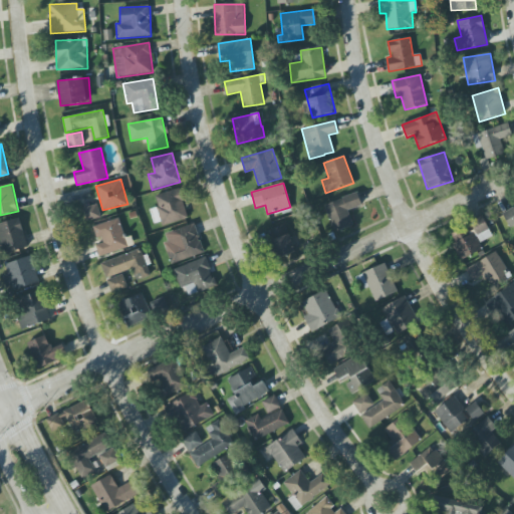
[(188,218),(180,189),(155,196),(158,207),(150,210),(155,227),(188,218)]
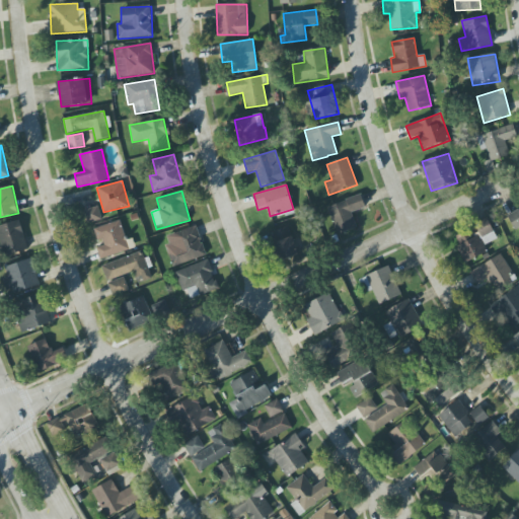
[(352,213),(366,207),(361,195),(327,207),(338,234),(357,227),(352,213)]
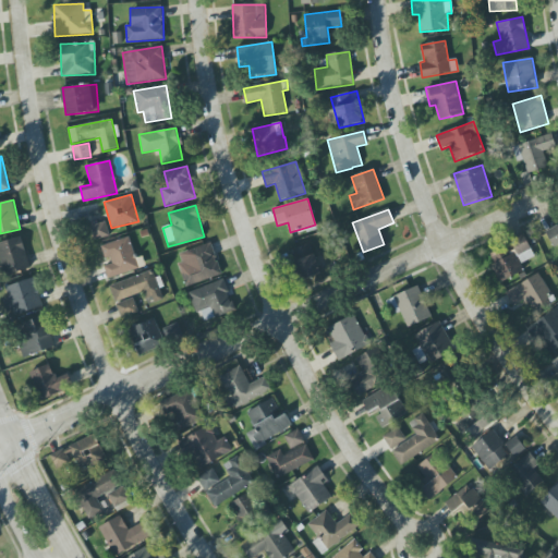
[(95,240),(109,235),(106,222),(92,226),(95,240)]
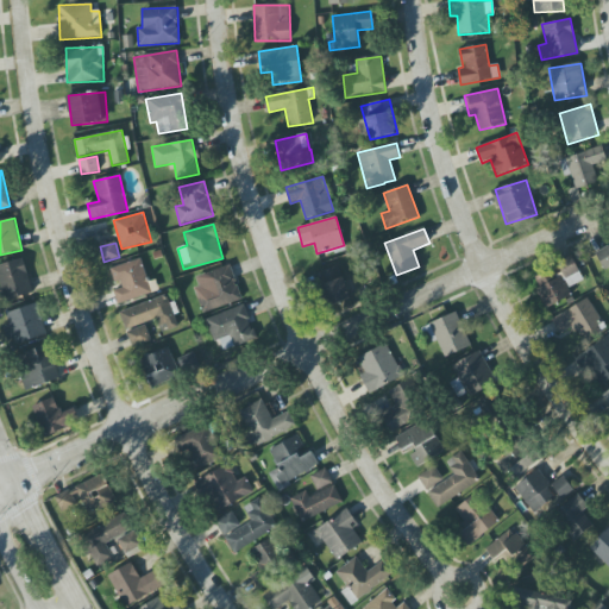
[(608,248),(596,253),(603,270),(608,267),(608,248)]
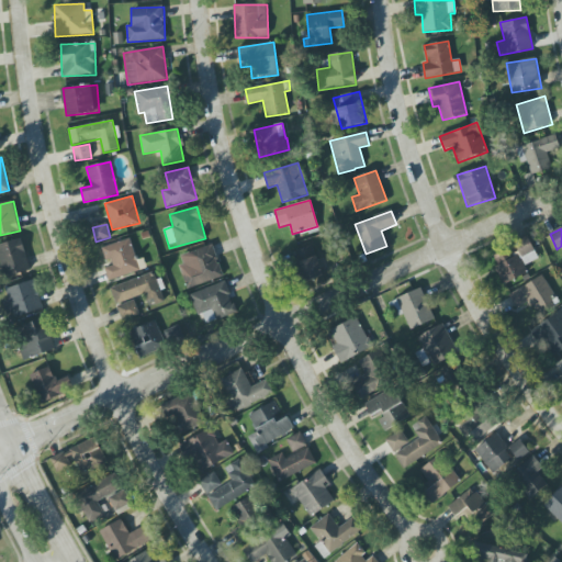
[(528,273),(525,266),(538,259),(527,237),(516,243),(517,246),(494,258),(497,266),(494,267),(503,285),(528,273)]
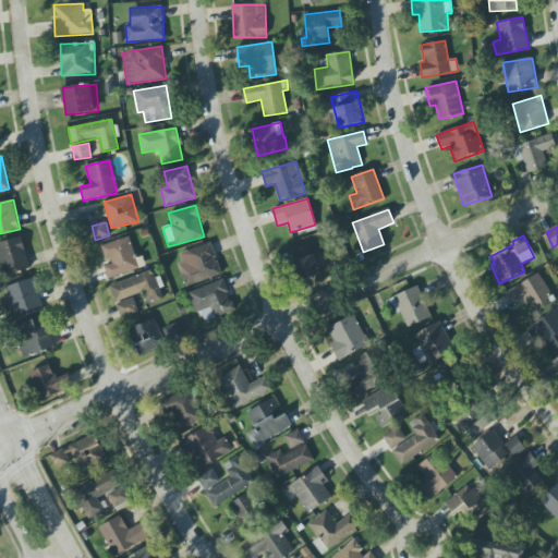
[(0,242),(0,257),(4,276),(31,269),(22,237),(0,242)]
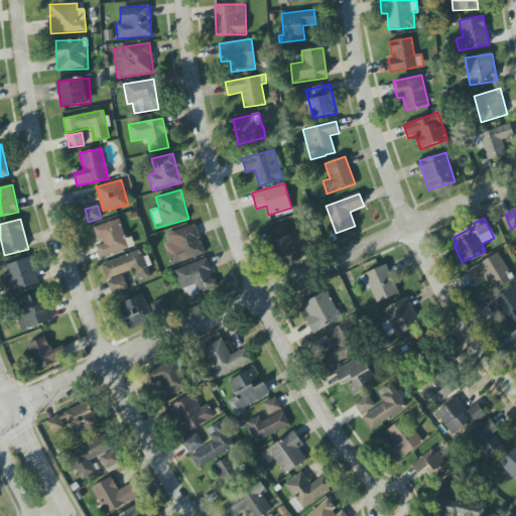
[(95,227),(101,245),(96,246),(99,258),(135,246),(132,236),(125,238),(119,219),(95,227)]
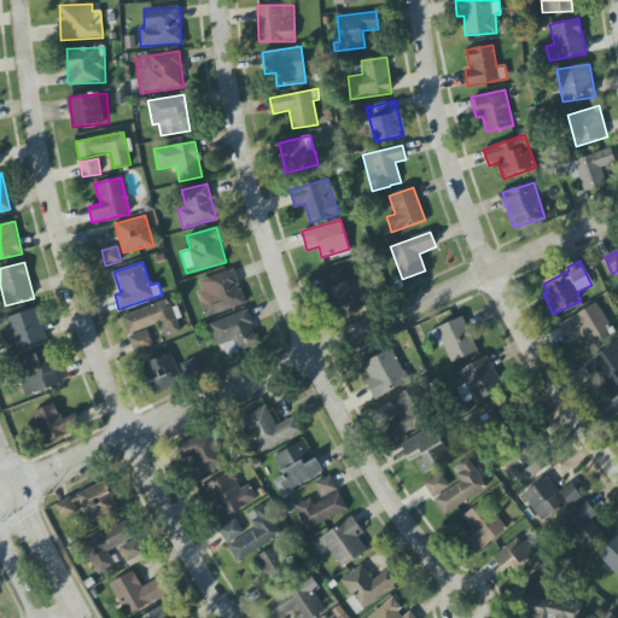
[(207,318),(245,304),(233,269),(198,281),(202,291),(197,292),(207,318)]
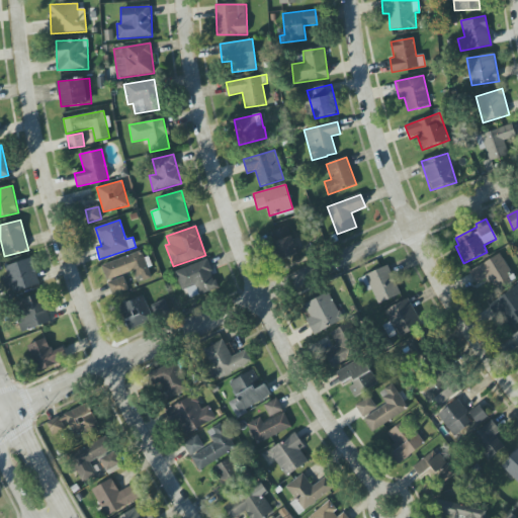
[(297,254),(287,226),(268,233),(278,260),(297,254)]
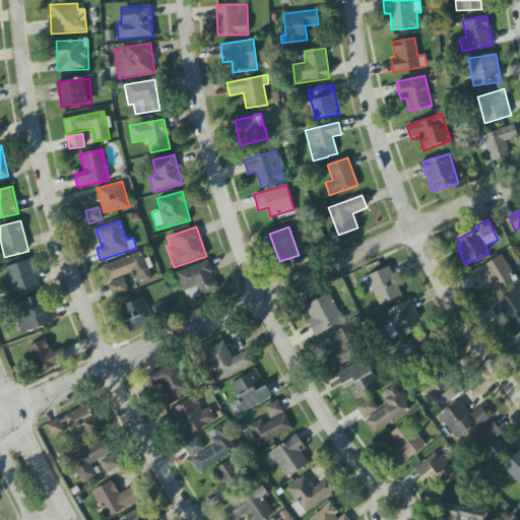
[(152,279),(142,252),(102,267),(107,282),(134,272),(136,279),(142,277),(144,282),(152,279)]
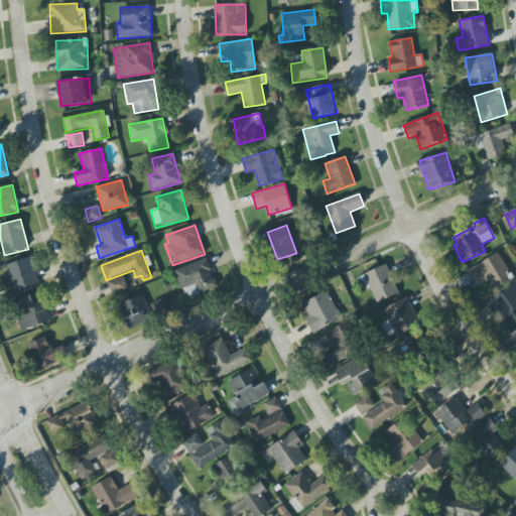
[(491,290),(512,280),(500,253),(467,268),(474,283),(485,278),(491,290)]
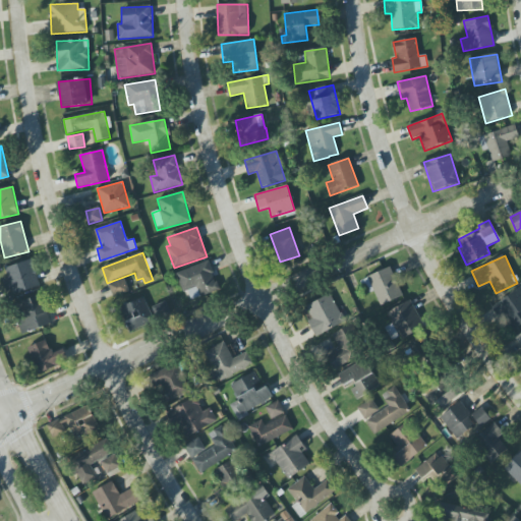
[(40,286),(32,259),(5,268),(8,277),(2,279),(7,296),(40,286)]
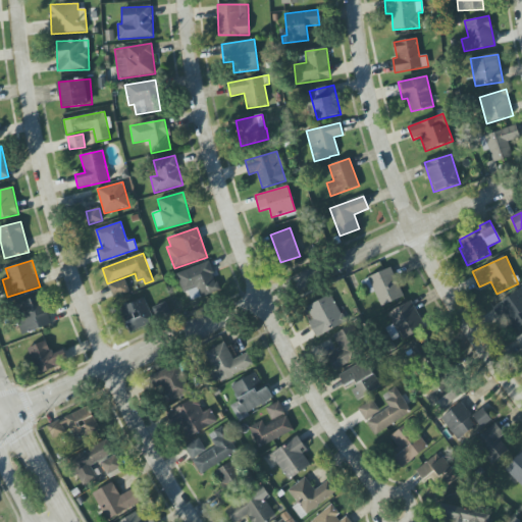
[(175,273),(183,294),(188,293),(191,300),(219,290),(209,261),(175,273)]
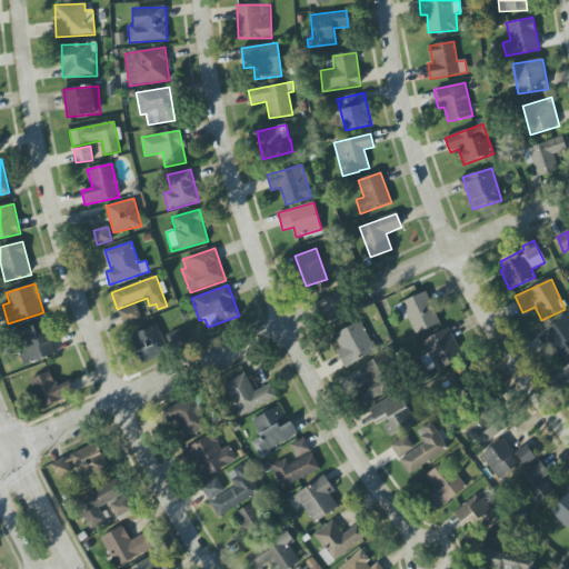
[(409,318),(415,333),(440,325),(428,292),(395,305),(401,321),(409,318)]
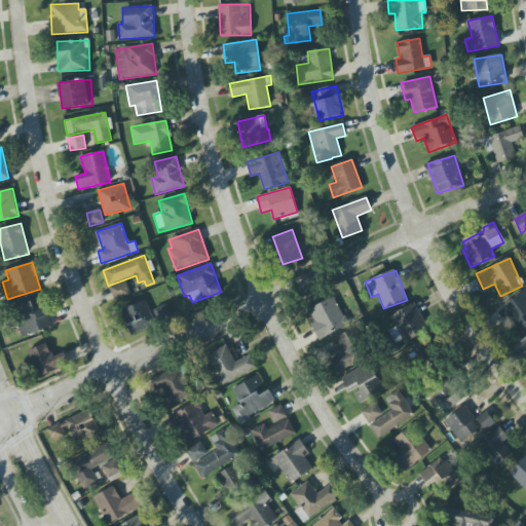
[(109,287),(114,301),(130,295),(125,282),(109,287)]
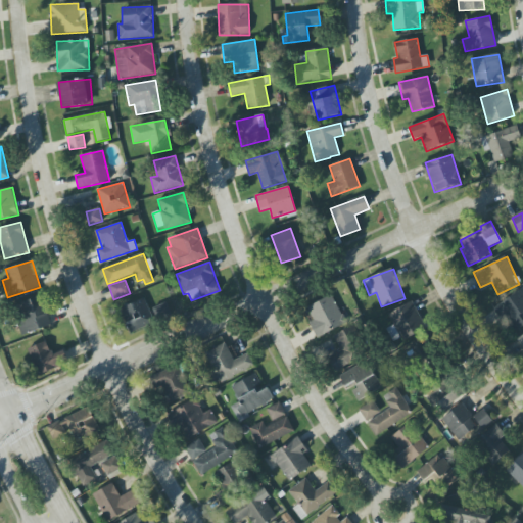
[(522,325),(522,287),(522,288),(493,308),(501,320),(496,323),(504,332),(512,327),(515,331),(522,325)]
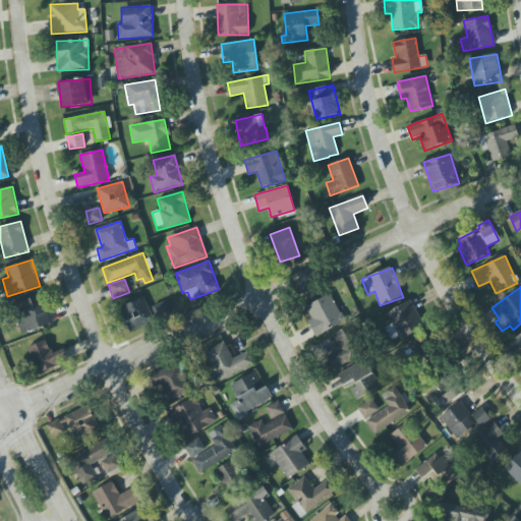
[(23,335),(52,324),(40,294),(12,306),(23,335)]
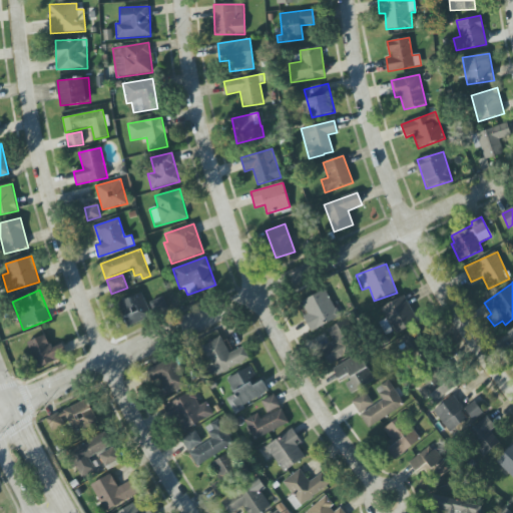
[(310,331),(339,319),(327,290),(301,301),(307,315),(303,317),(310,331)]
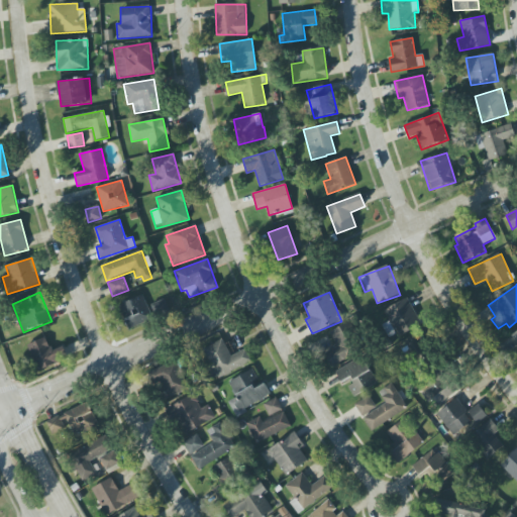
[(129,329),(152,319),(142,295),(119,305),(129,329)]
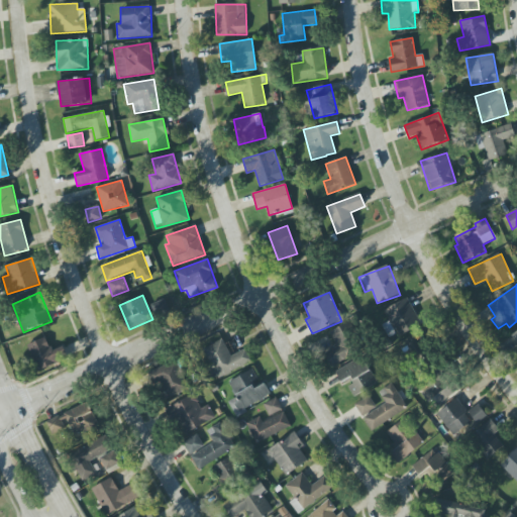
[(158,320),(171,316),(165,299),(150,304),(158,320)]
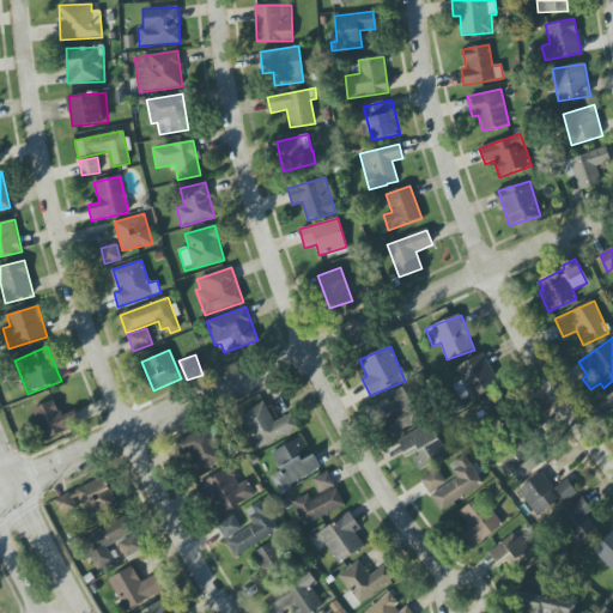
[(455,368),(471,400),(498,386),(483,354),(455,368)]
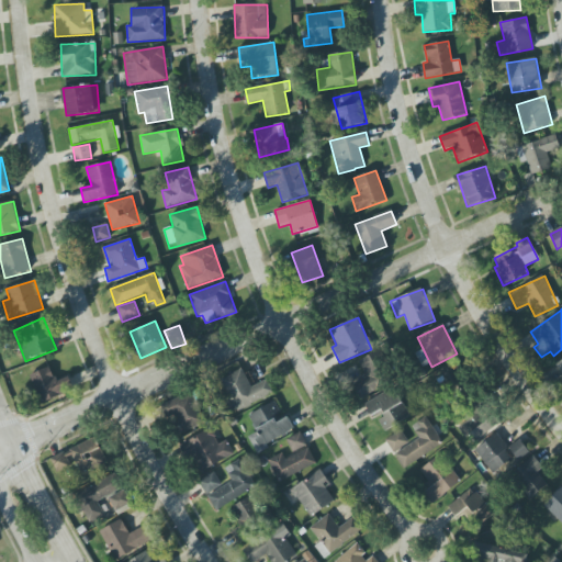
[(358,361),(367,377),(352,384),(360,398),(391,382),(375,352),(358,361)]
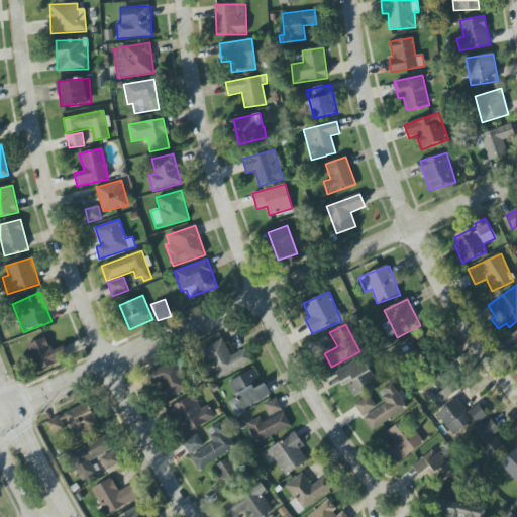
[(69,358),(64,346),(53,351),(46,337),(27,345),(38,371),(69,358)]
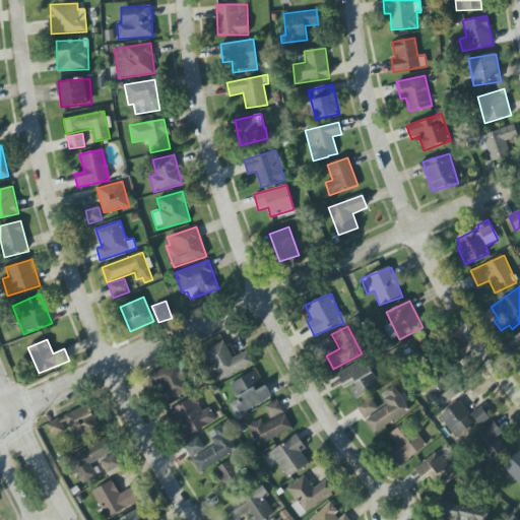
[(431,355),(423,340),(403,350),(411,366),(431,355)]
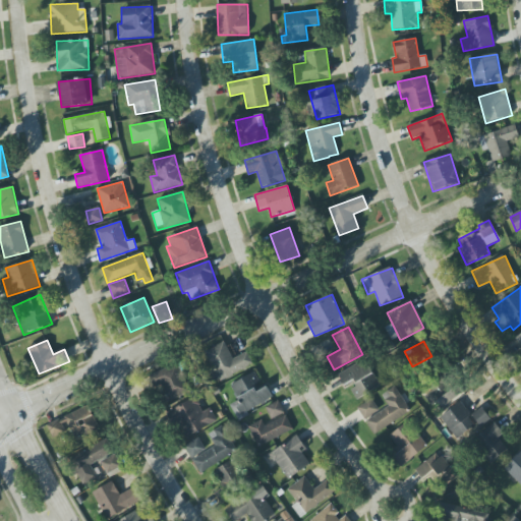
[(204,352),(219,383),(253,364),(247,352),(233,358),(224,342),(204,352)]
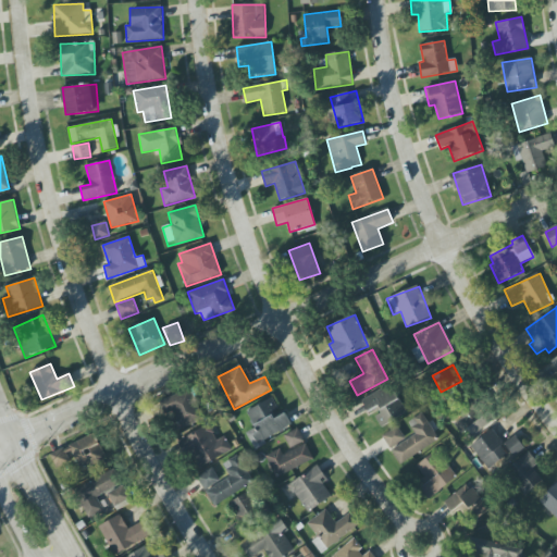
[(406,413),(391,385),(361,400),(369,415),(373,412),(381,428),(406,413)]
